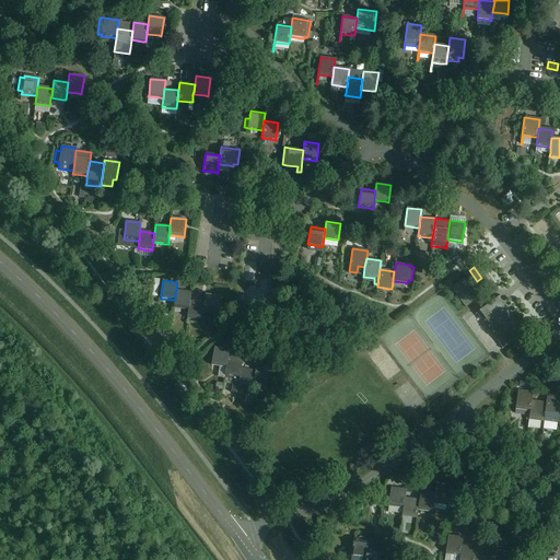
[(476,310),(482,304),(466,287),(459,293),(476,310)]
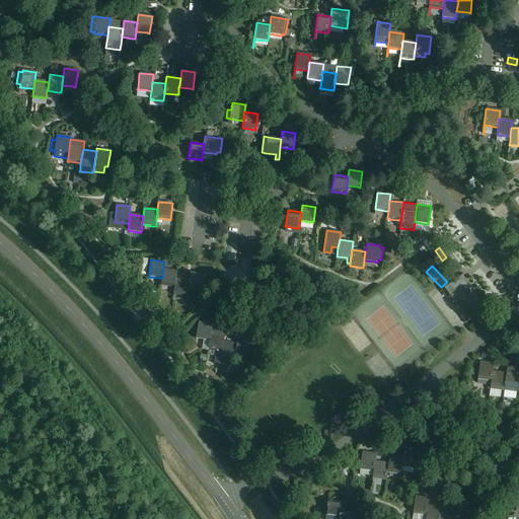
[(161,285),(161,286),(171,287),(174,287),(176,279),(177,271),(163,269),(162,278),(161,285)]
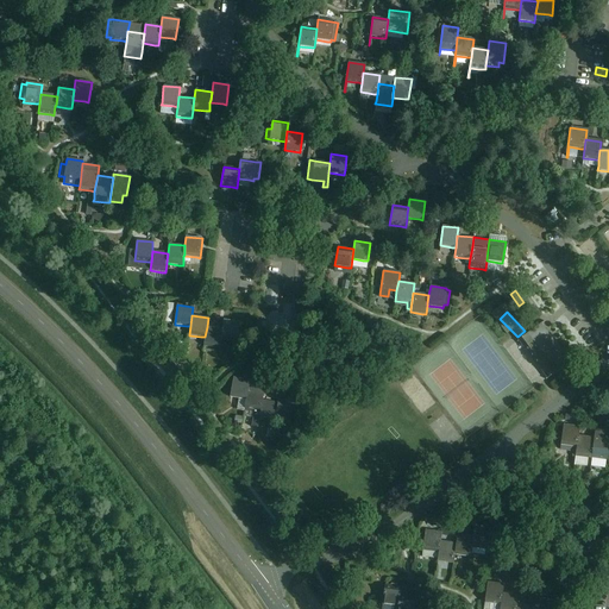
[(221,338),(221,340),(233,341),(237,341),(239,322),(224,320),(223,330),(221,338)]
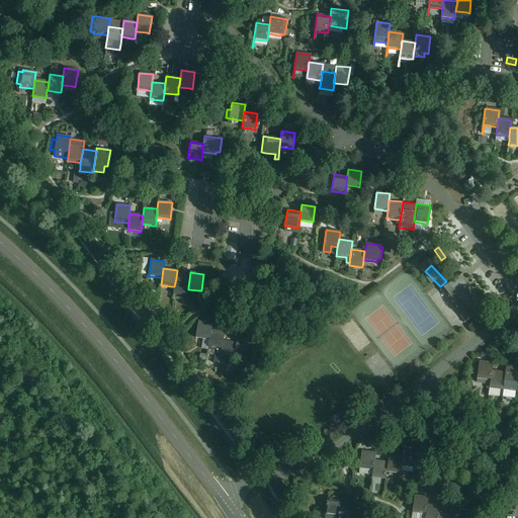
[(465,321),(487,305),(480,295),(478,297),(460,274),(441,289),(465,321)]
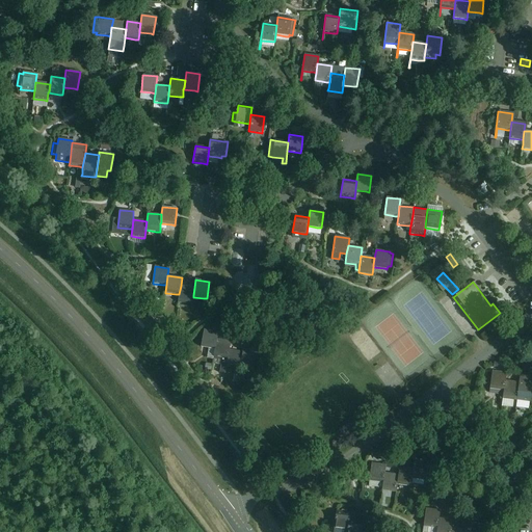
[(179,301),(178,302),(189,303),(192,304),(193,297),(193,295),(194,288),(181,286),(179,294),(179,301)]
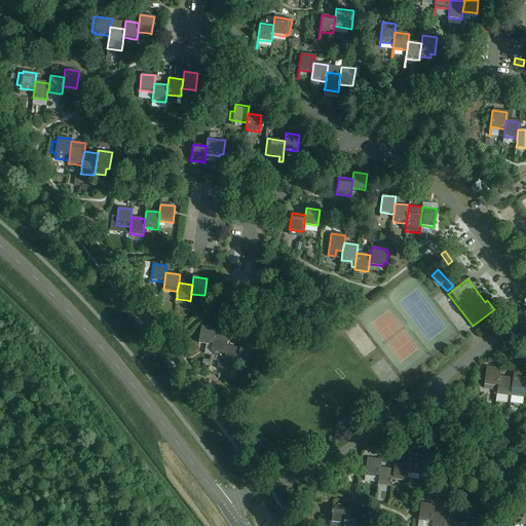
[(198,341),(198,343),(210,344),(213,345),(214,336),(216,329),(201,326),(198,341)]
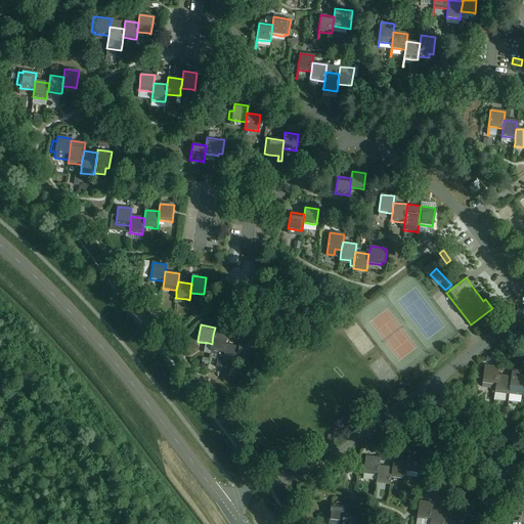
[(211,350),(211,351),(221,353),(224,354),(225,345),(227,337),(213,335),(212,344),(211,350)]
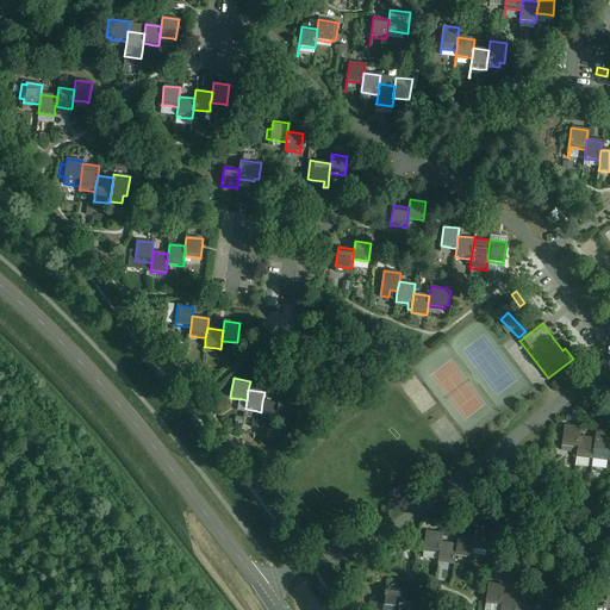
[(277,414),(277,415),(288,417),(292,417),(296,398),(280,396),(279,404),(277,414)]
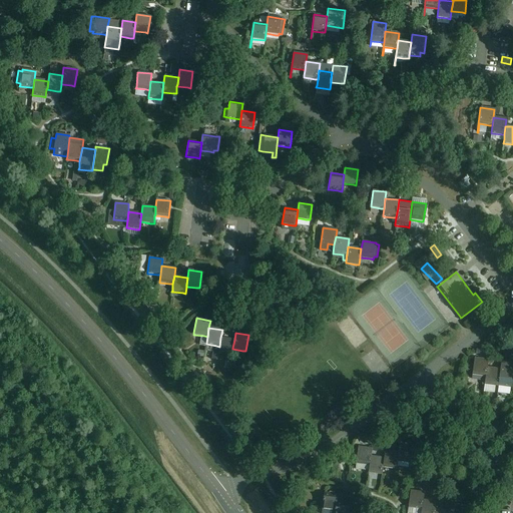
[(218,353),(217,354),(228,356),(231,356),(232,349),(232,348),(234,340),(220,338),(219,347),(218,353)]
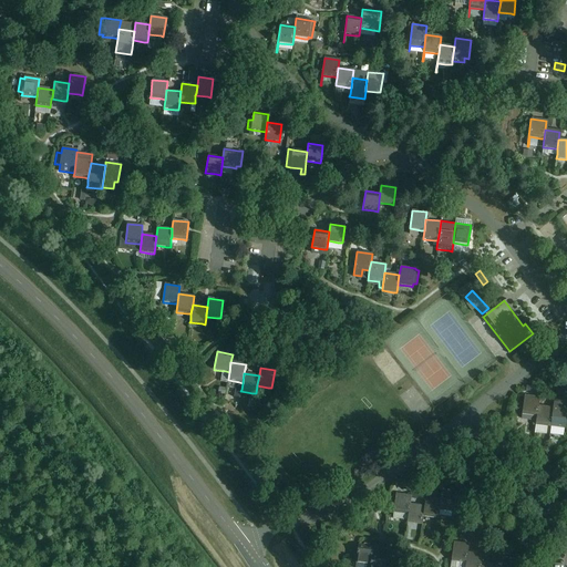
[(524,395),(522,414),(536,416),(538,406),(539,398),(524,395)]
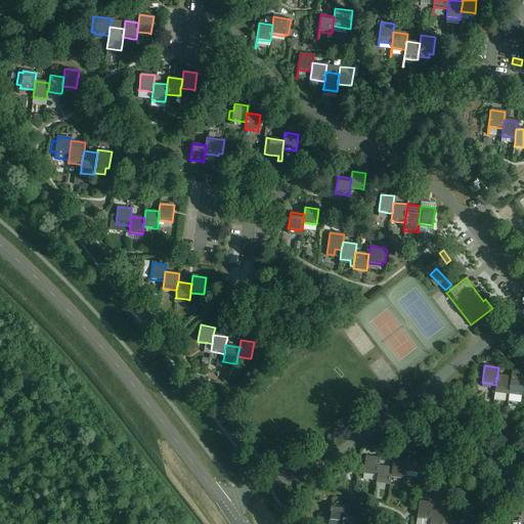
[(509,394),(508,395),(522,397),(523,389),(523,387),(523,380),(523,370),(512,369),(511,378),(510,387),(509,394)]
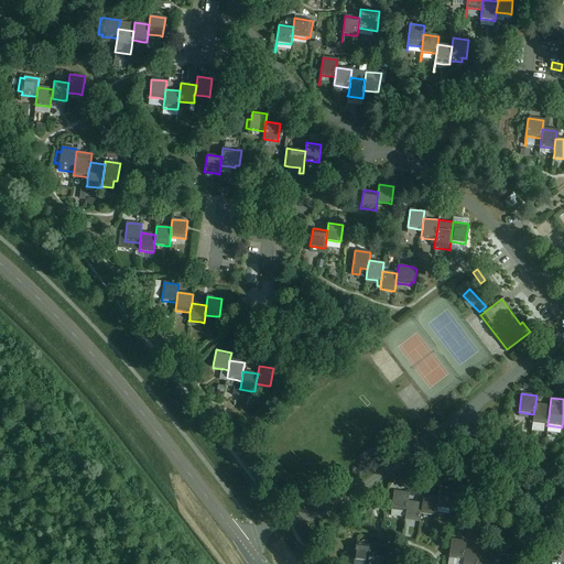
[(533,420),(532,423),(544,424),(548,424),(549,416),(550,407),(535,404),(533,414),(533,419),(533,420)]
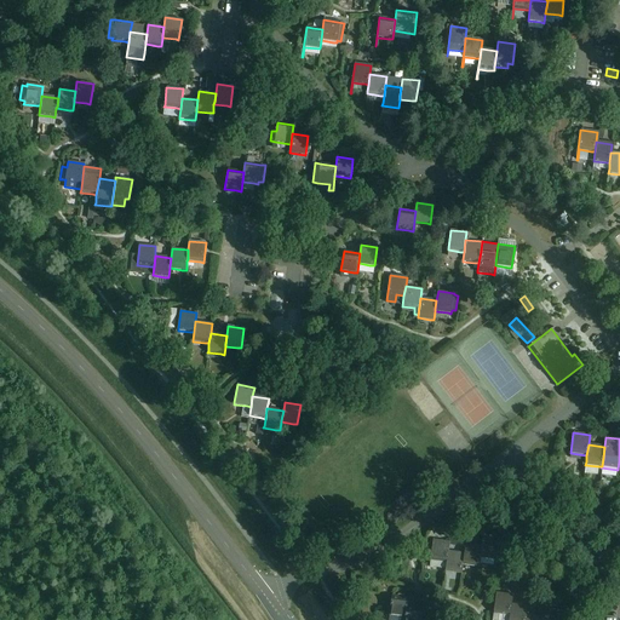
[(482,546),(480,558),(497,561),(499,539),(482,538),(482,546)]
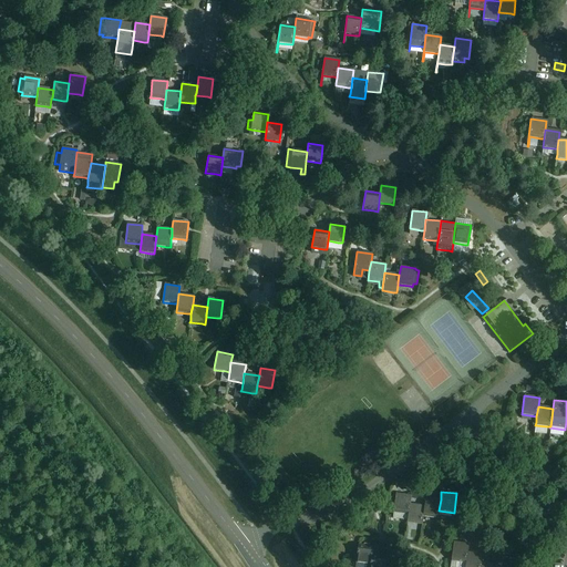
[(395,494),(393,509),(405,511),(404,513),(404,517),(408,517),(410,504),(411,495),(395,494)]
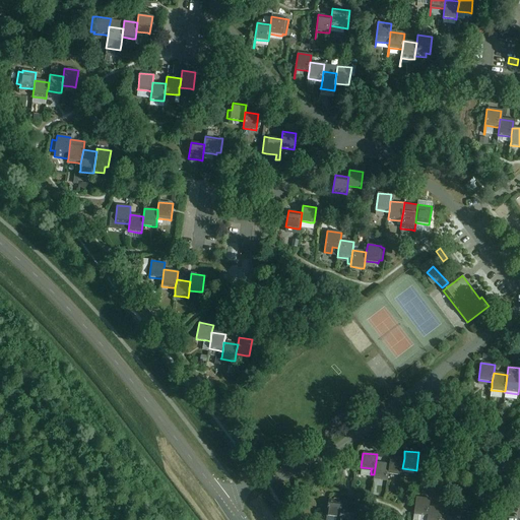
[(389,463),(388,473),(401,475),(402,468),(404,458),(390,456),(389,463)]
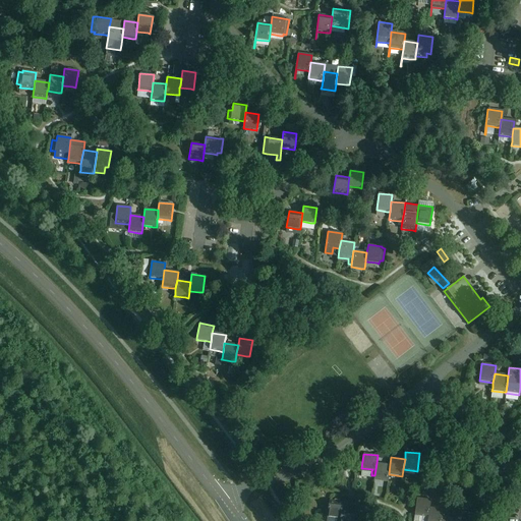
[(374,475),(374,477),(385,478),(385,481),(388,482),(389,474),(390,464),(377,463),(374,475)]
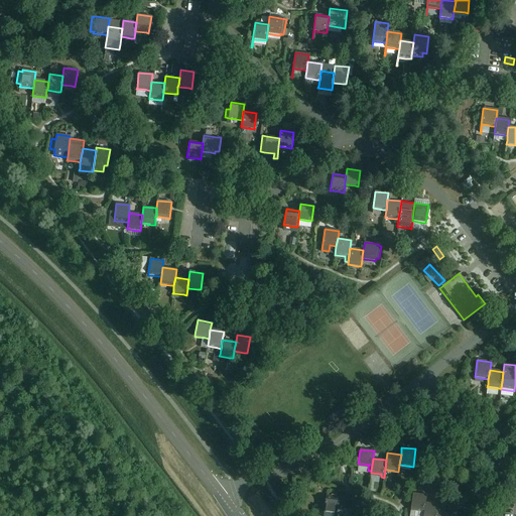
[(413,493),(410,510),(424,511),(425,503),(426,495),(413,493)]
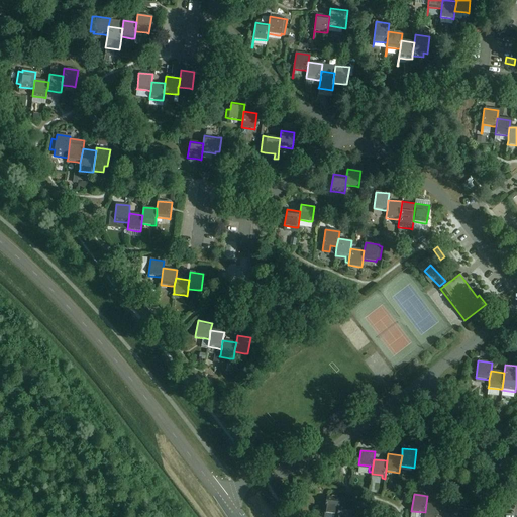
[(325,510),(323,516),(337,516),(339,507),(340,499),(327,497),(325,510)]
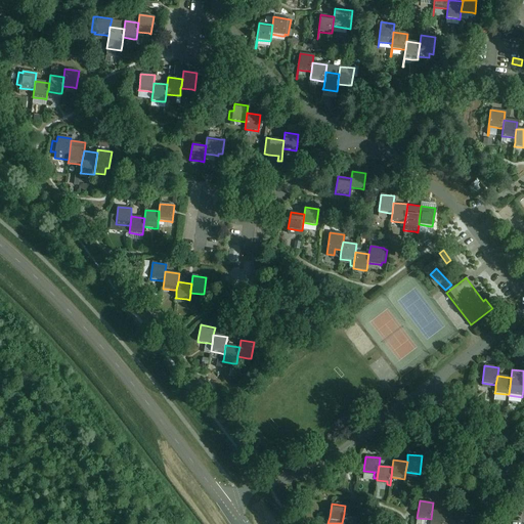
[(430,523),(443,523),(444,521),(445,513),(432,511),(431,519),(430,523)]
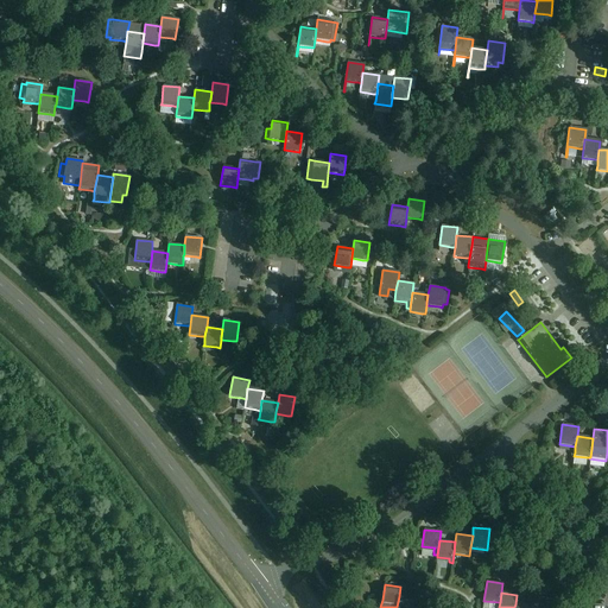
[(397,607),(412,607),(415,597),(399,596),(397,607)]
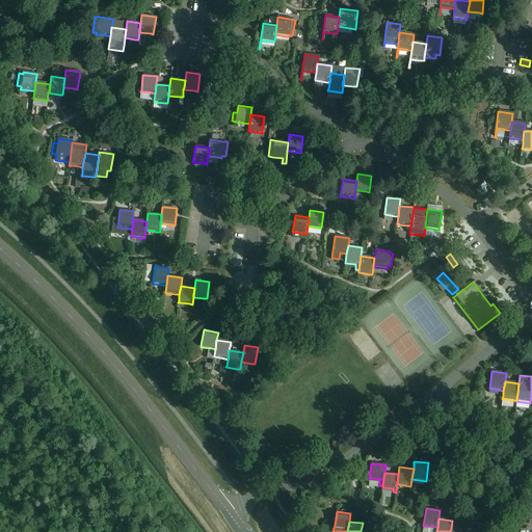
[(466,531),(464,531),(479,531),(480,525),(467,523),(466,531)]
